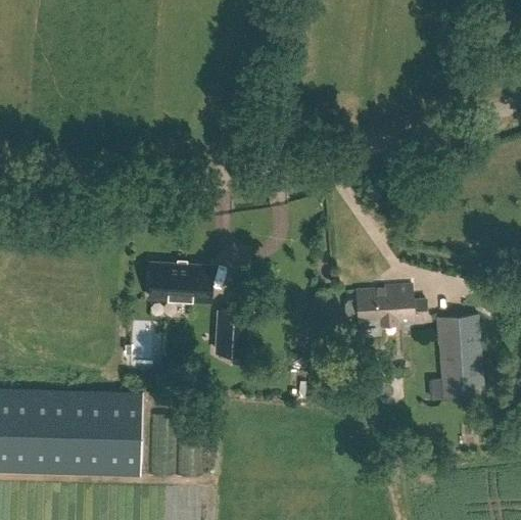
[(153,263),(151,298),(212,301),(215,267),(153,263)]
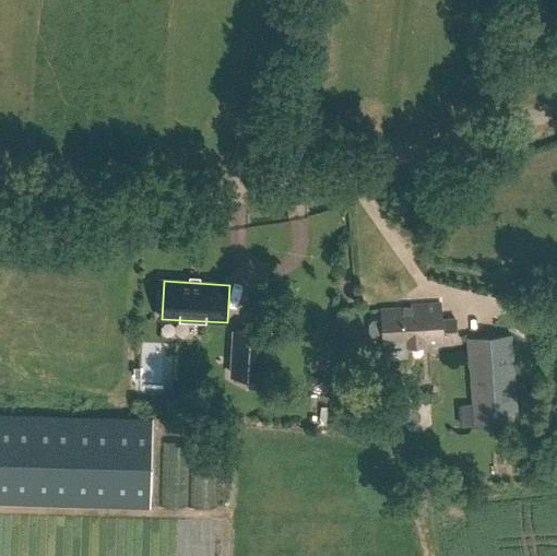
[(443,322),(442,307),(414,309),(414,311),(383,314),(384,323),(375,324),(372,328),(372,336),(377,340),(386,340),(387,355),(390,355),(389,343),(407,342),(409,349),(459,344),(457,321),(443,322)]
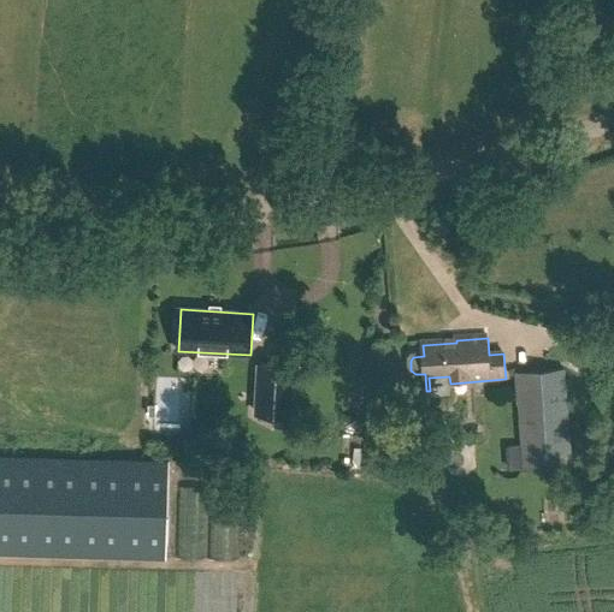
[(293,369),(259,368),(257,416),(290,417),(293,369)]
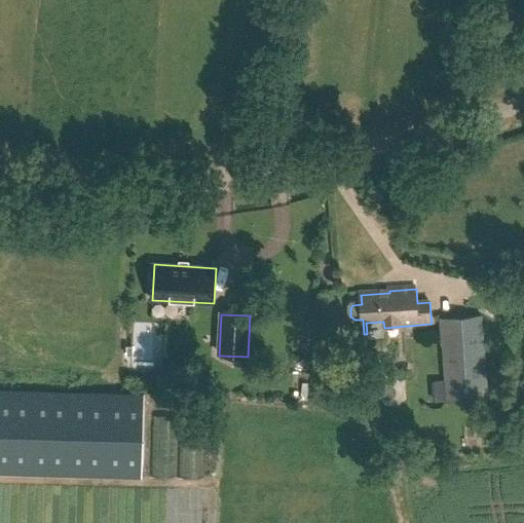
[(489,401),(482,316),(440,321),(446,404),(489,401)]
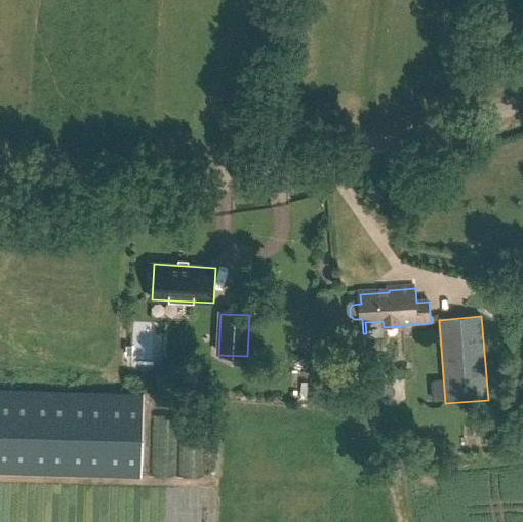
[(146,395),(0,390),(0,474),(143,479),(146,395)]
